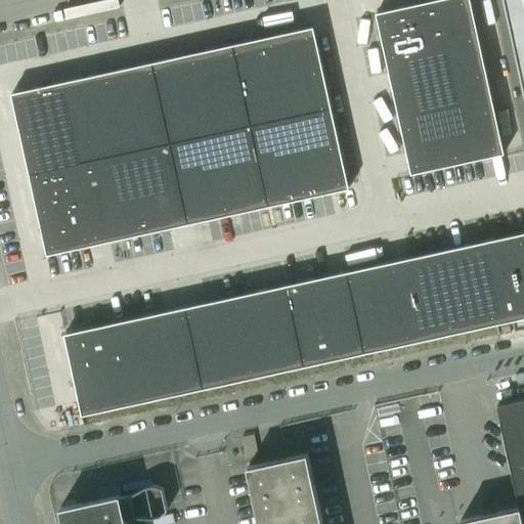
[(470,0),(437,0),(377,13),(411,174),(504,154),(503,145),(470,0)]
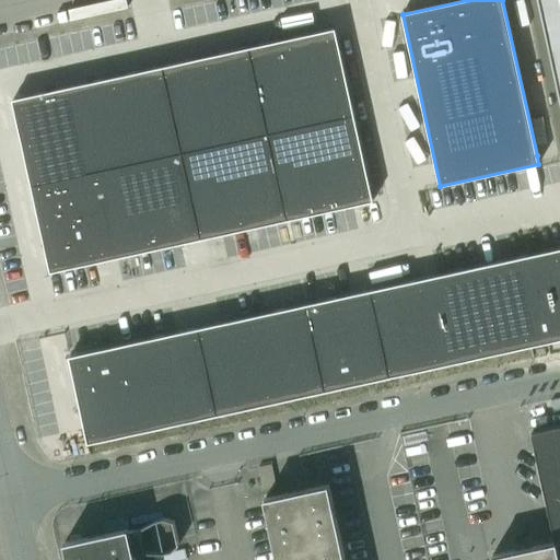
[(559,0),(537,0),(559,103),(559,0)]
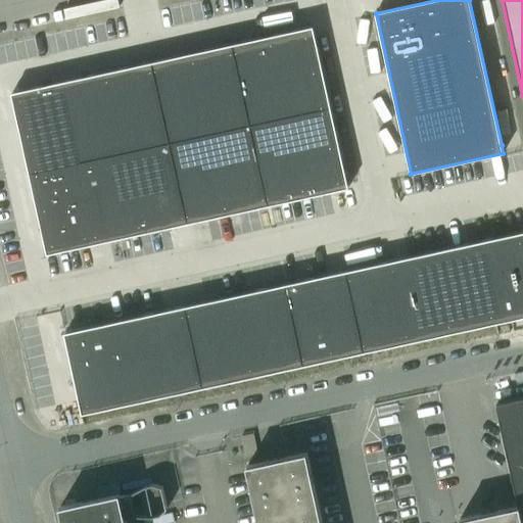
[(313,28),(233,45),(250,125),(330,107),(313,28)]
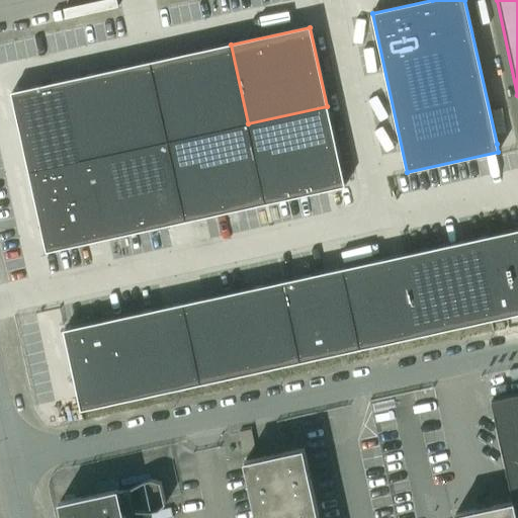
[(231,45),(151,62),(168,141),(248,123),(231,45)]
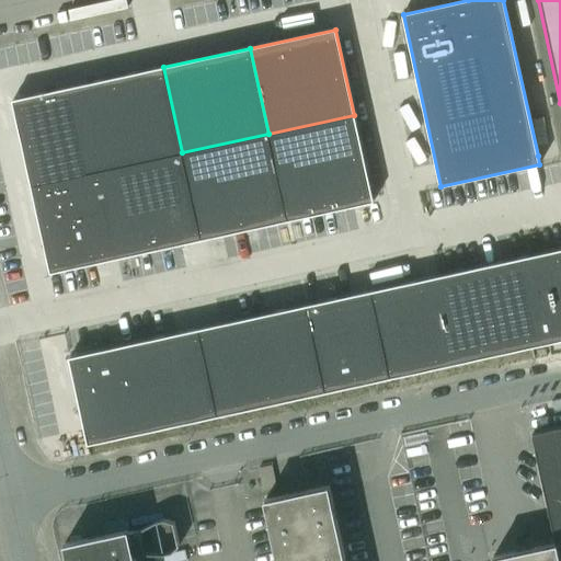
[(163,67),(99,81),(117,167),(182,152),(163,67)]
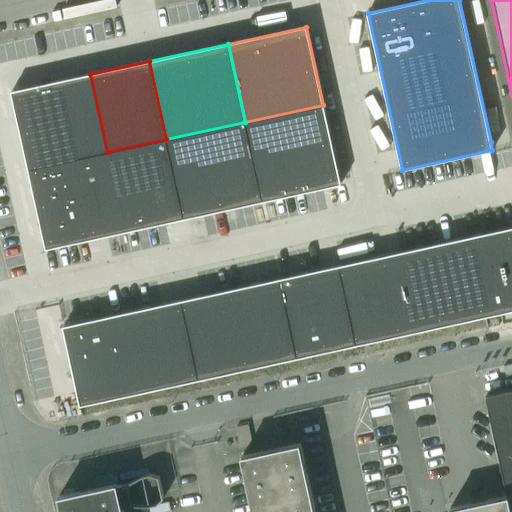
[(90,74),(12,92),(29,170),(107,152),(90,74)]
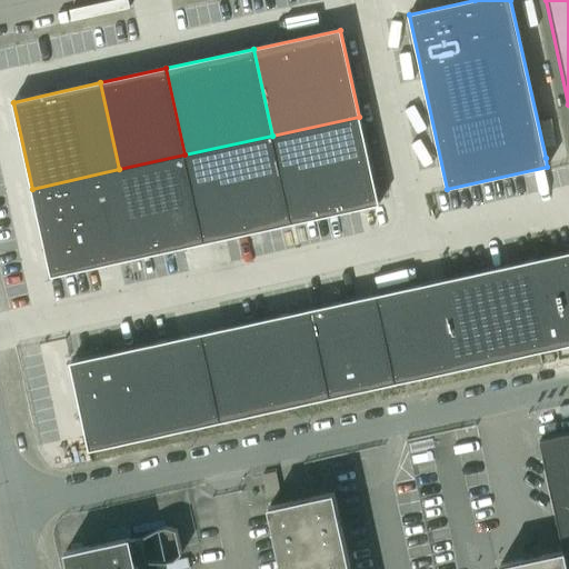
[(359,117),(272,136),(291,223),(379,203),(359,117)]
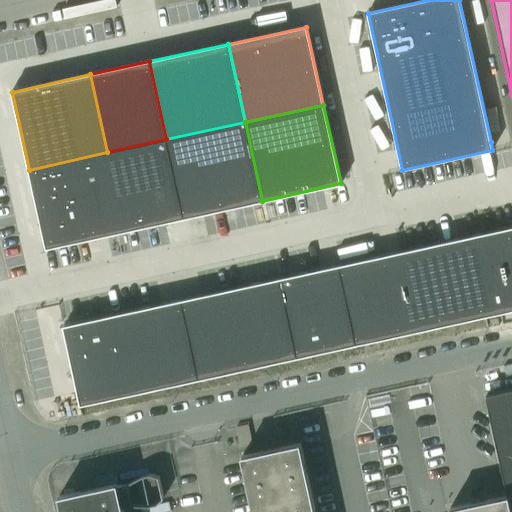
[(245,122),(166,139),(184,218),(262,201),(245,122)]
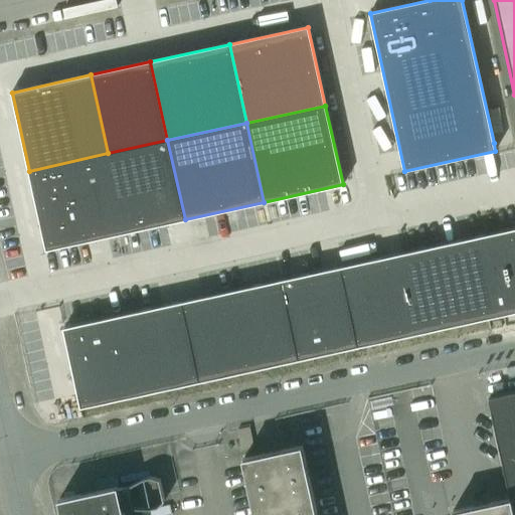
[(167,140),(108,153),(126,232),(185,219),(167,140)]
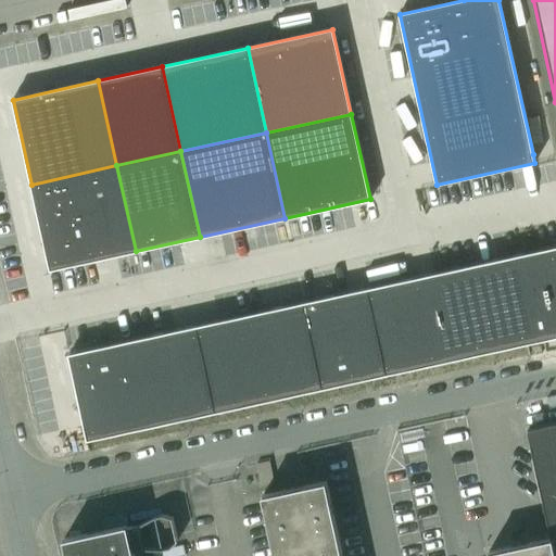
[(116,165),(32,185),(51,269),(136,251),(116,165)]
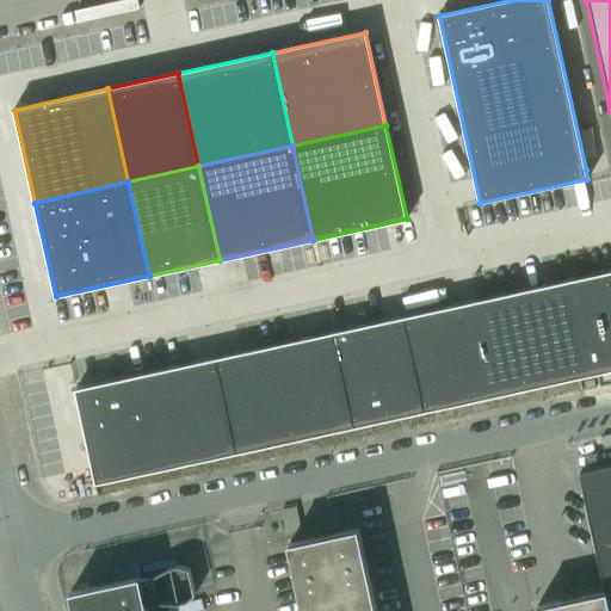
[(610,271),(403,316),(425,411),(610,369),(610,271)]
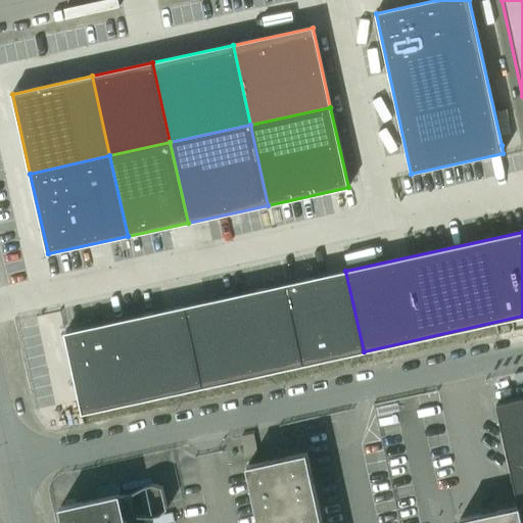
[(345,271),(285,284),(303,365),(364,351),(345,271)]
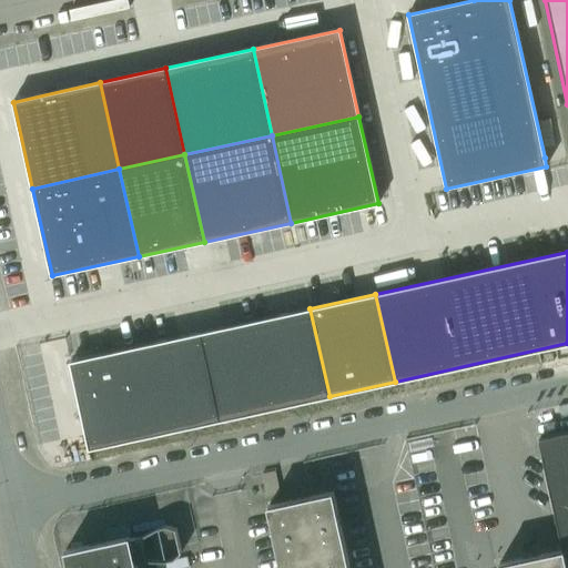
[(310,308),(201,333),(220,421),(330,396),(310,308)]
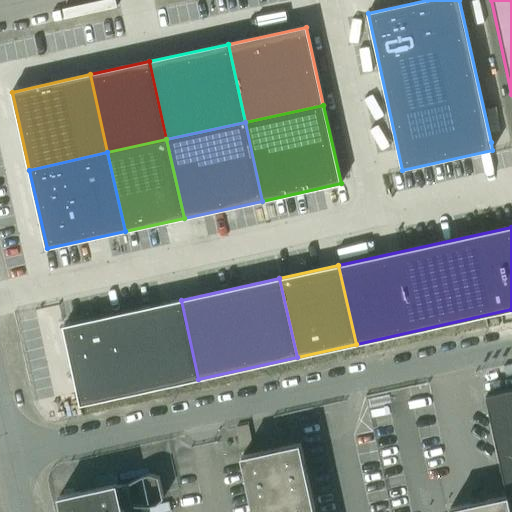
[(181,300),(64,326),(81,404),(198,379),(181,300)]
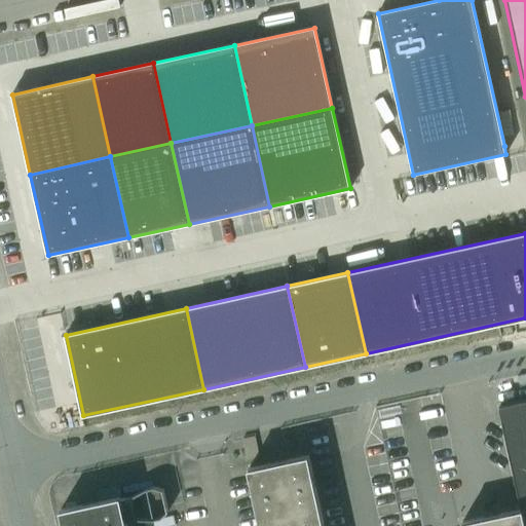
[(525,525),(525,400),(498,407),(521,509),(461,522),(462,525),(324,525),(309,455),(248,468),(260,525),(525,525)]
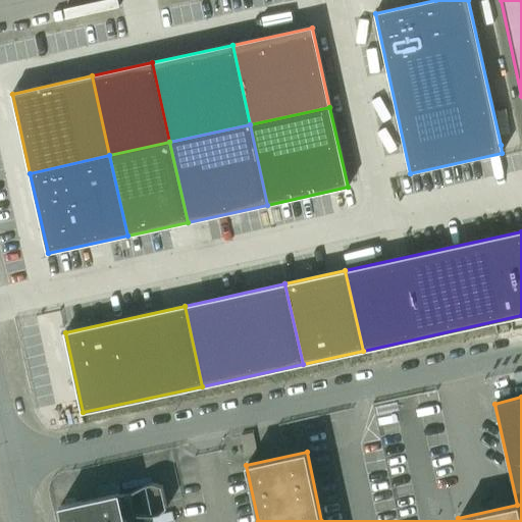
[(125,521),(125,517),(136,515),(152,516),(160,514),(166,508),(162,485),(153,483),(145,485),(131,492),(120,494),(120,492),(60,506),(63,521),(125,521)]
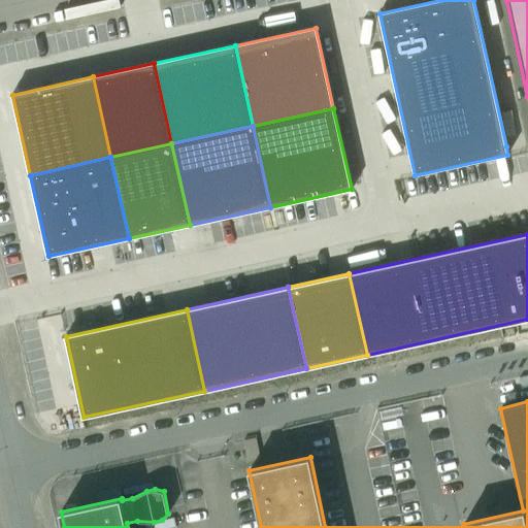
All buildings are outlined.
